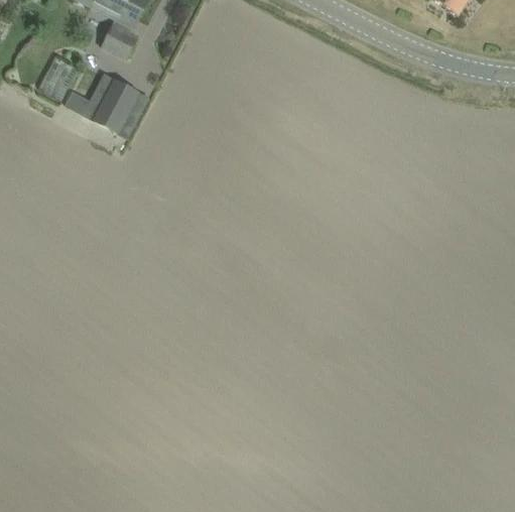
[(77,0),(103,13),(114,19),(101,45),(126,57),(137,35),(131,33),(147,0),(77,0)]
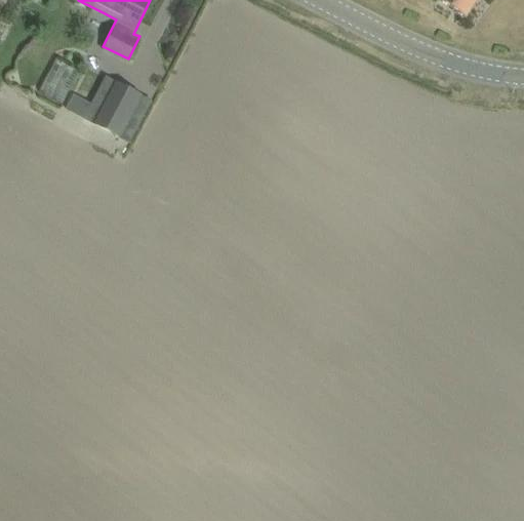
[(445,0),(466,14),(475,0),(445,0)]
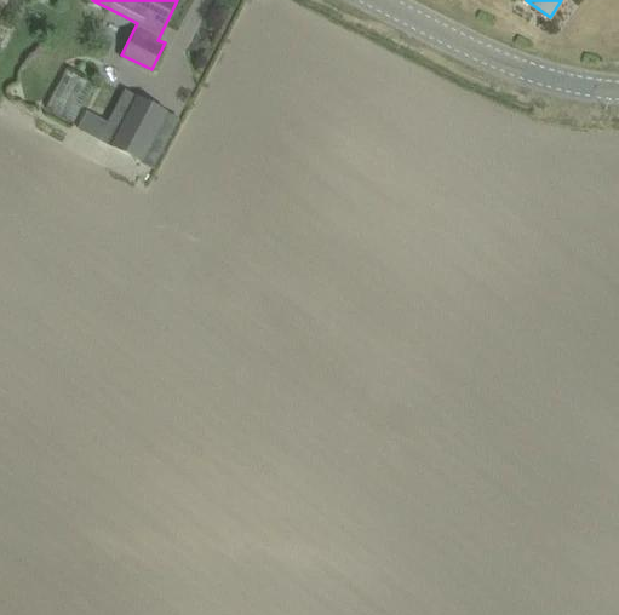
[(66,68),(46,105),(73,120),(92,81),(66,68)]
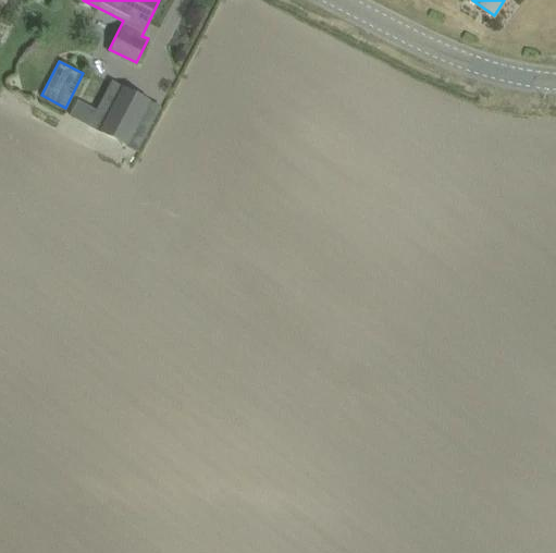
[(151,99),(124,84),(100,130),(128,145),(151,99)]
